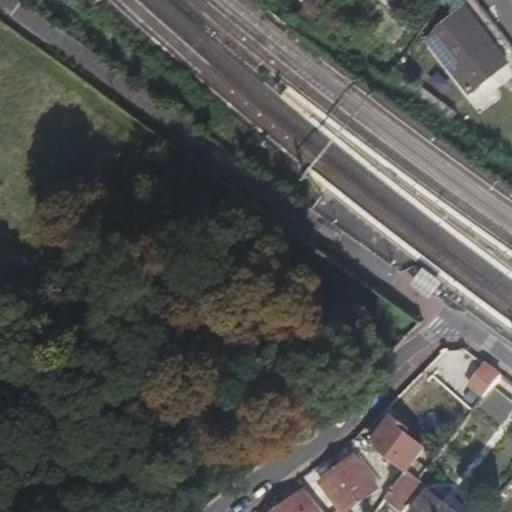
[(507,63),(462,5),(426,34),(471,91),(507,63)]
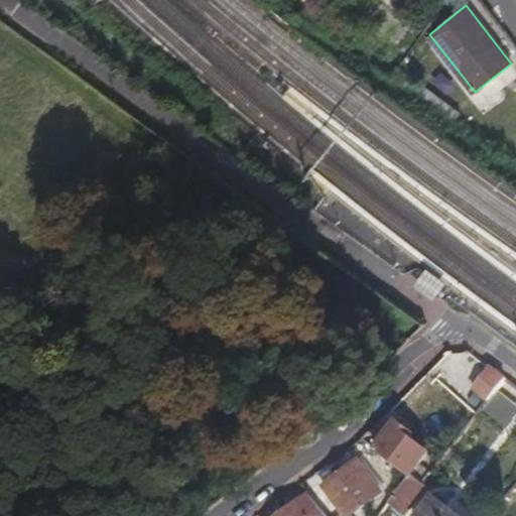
[(462,115),(399,70),(391,82),(454,126),(462,115)]
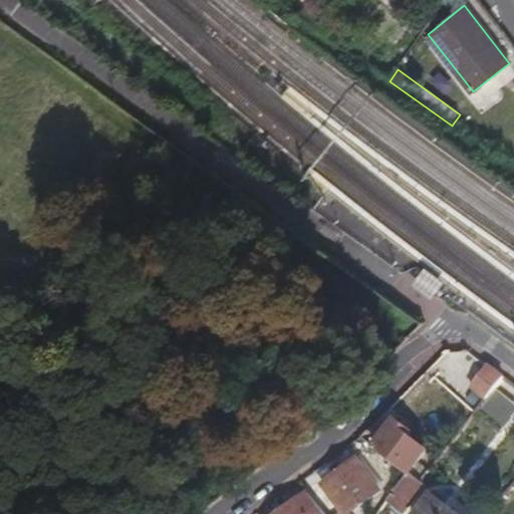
[(443,284),(424,269),(412,285),(430,299),(443,284)]
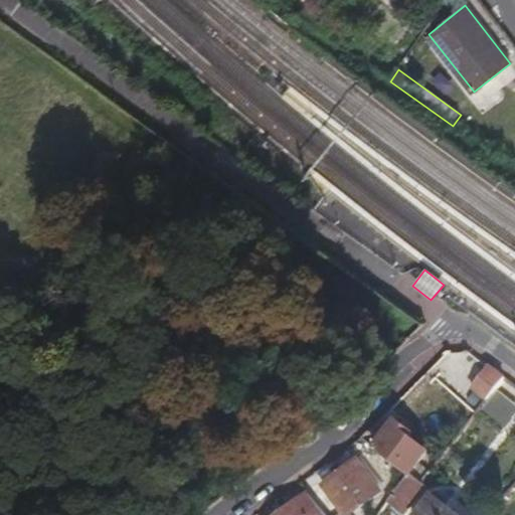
[(461,376),(476,380),(482,361),(466,357),(461,376)]
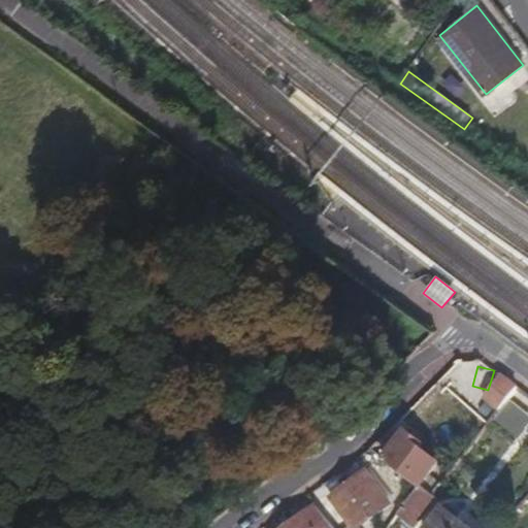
[(499,407),(517,386),(502,374),(485,398),(499,407)]
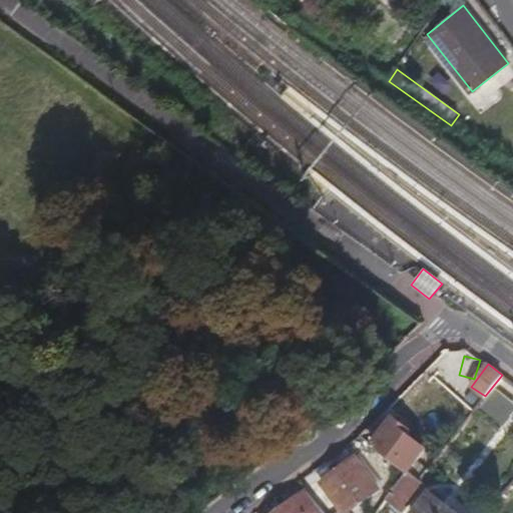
[(503,426),(512,412),(512,402),(496,389),(481,408),(503,426)]
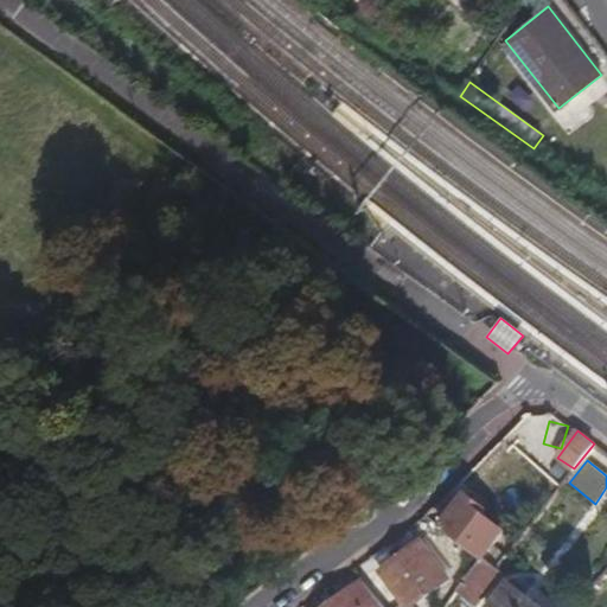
[(506,531),(485,515),(489,509),(468,494),(443,528),(485,558),(485,560),(506,531)]
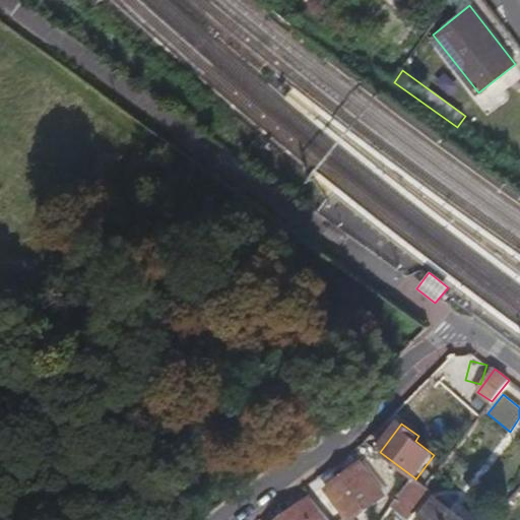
[(350,515),(345,519),(354,519),(352,517),(393,488),(371,458),(330,489),(350,515)]
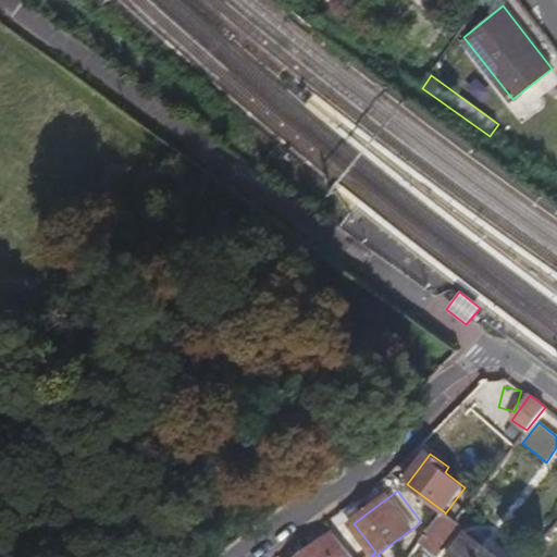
[(436,556),(460,524),(456,521),(445,514),(445,512),(421,543),(436,556)]
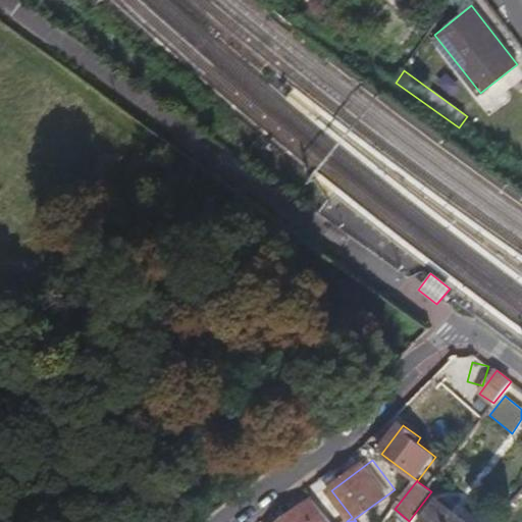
[(332,521),(314,499),(282,521),(332,521)]
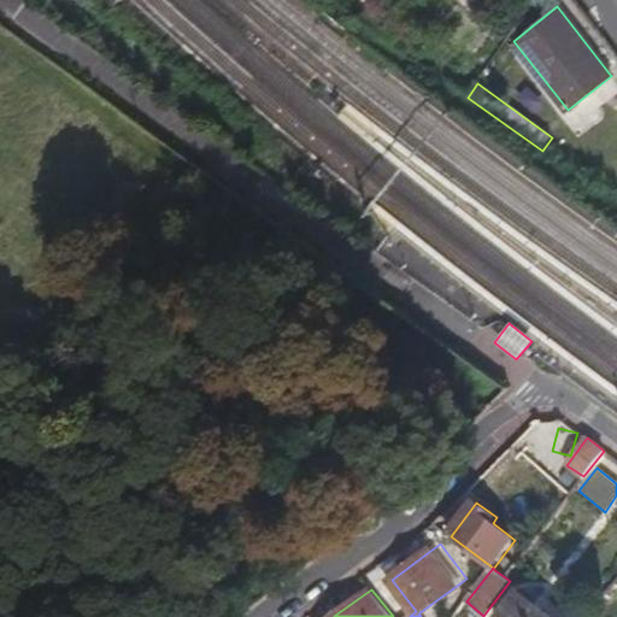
[(554,616),(523,589),(499,616),(554,616)]
